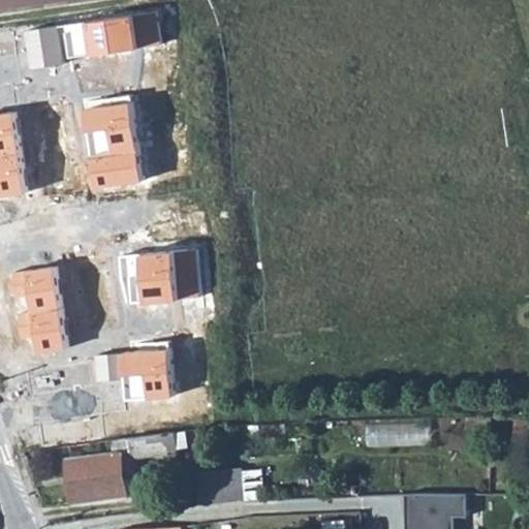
[(11,0),(1,0),(3,9),(13,7),(11,0)]
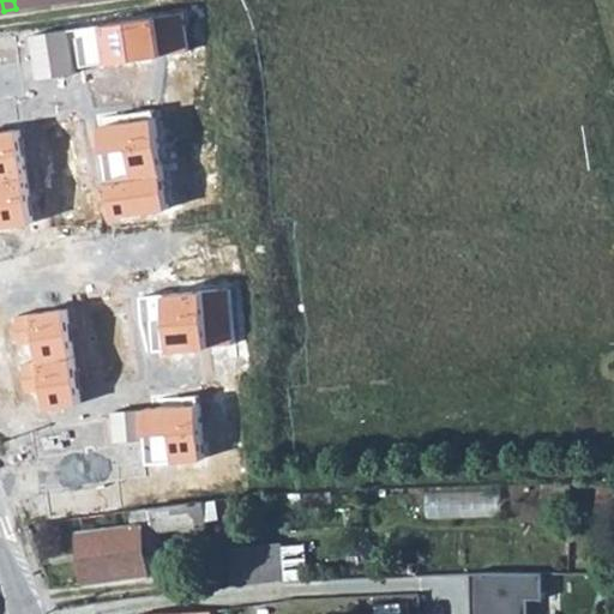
[(182,14),(28,38),(35,79),(74,74),(74,70),(188,53),(182,14)]
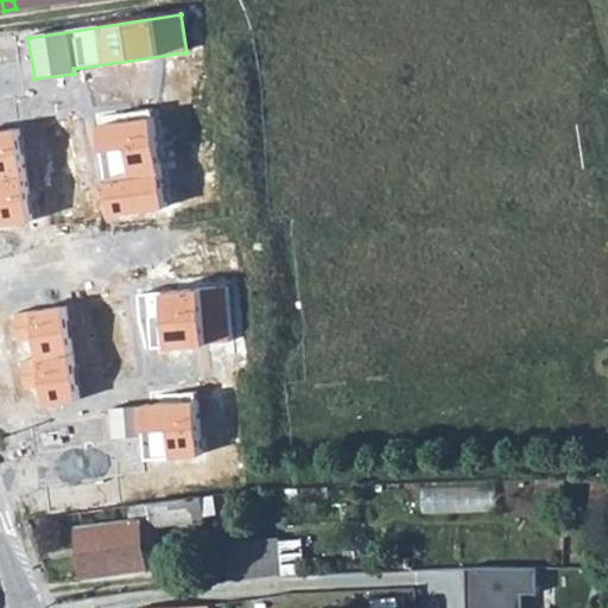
[(154,108),(99,116),(112,219),(168,206),(154,108)]
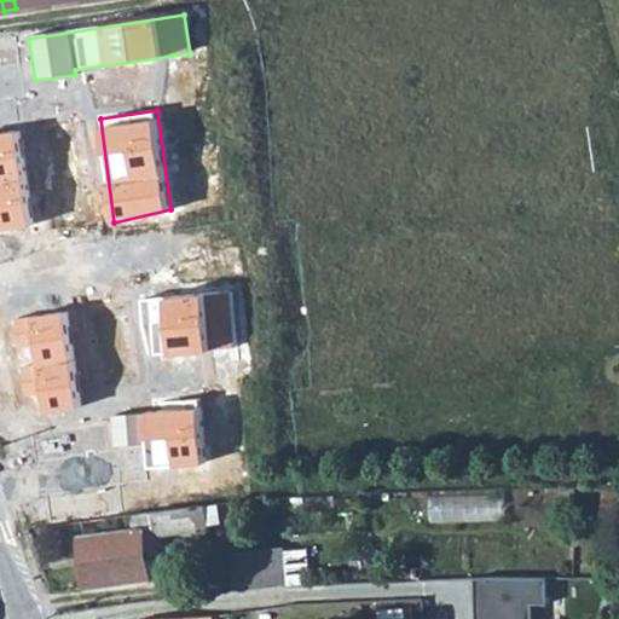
[(19,132),(0,134),(0,230),(33,224),(19,132)]
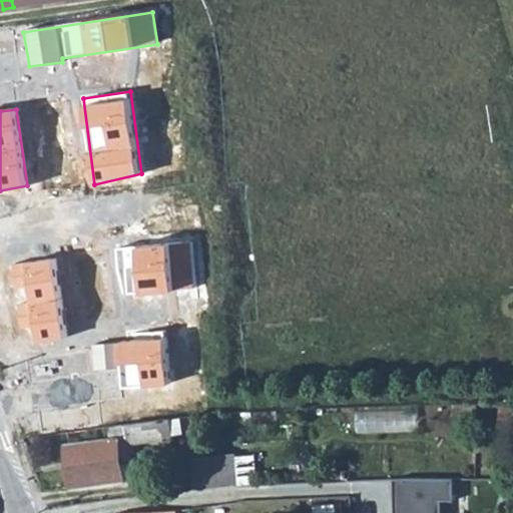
[(168,243),(116,248),(121,298),(171,293),(168,243)]
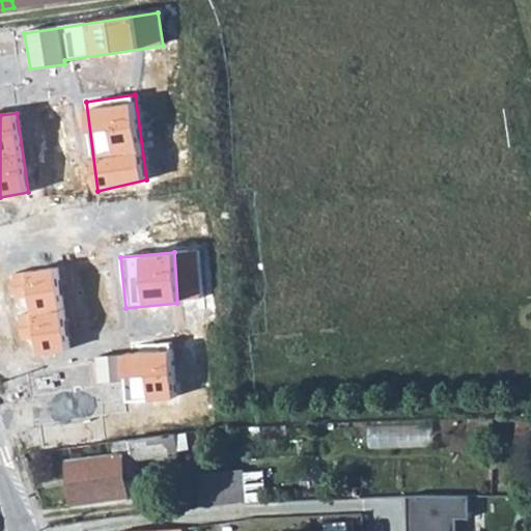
[(59,269),(14,275),(16,298),(25,298),(28,313),(16,315),(19,339),(32,336),(35,355),(71,350),(59,269)]
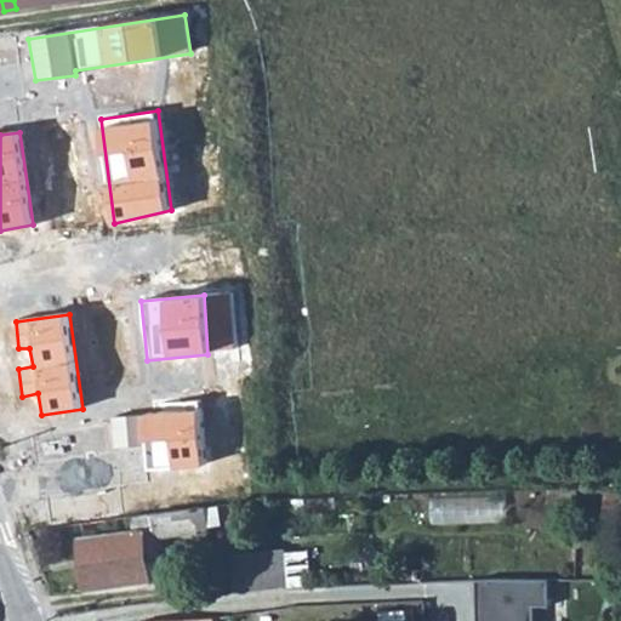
[(201,400),(151,404),(151,415),(114,420),(115,448),(146,445),(144,474),(206,472),(201,400)]
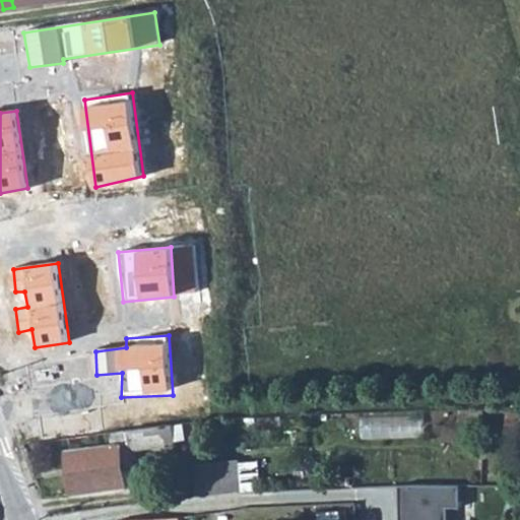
[(365,412),(365,434),(427,435),(427,413),(365,412)]
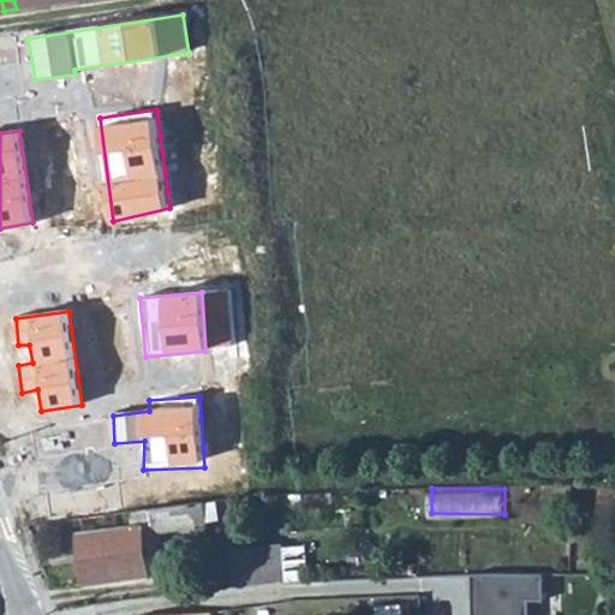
[(206,501),(132,511),(133,526),(82,532),(88,584),(160,574),(168,567),(167,549),(157,550),(156,531),(209,525),(206,501)]
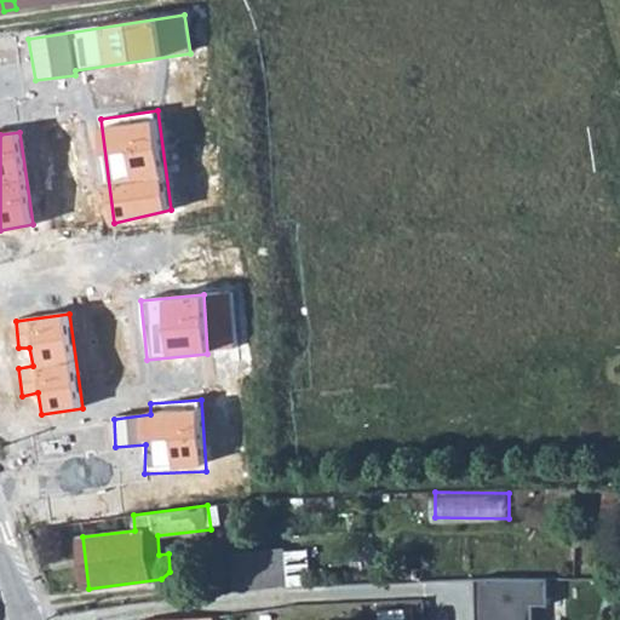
[(235,552),(237,590),(287,586),(285,547),(235,552)]
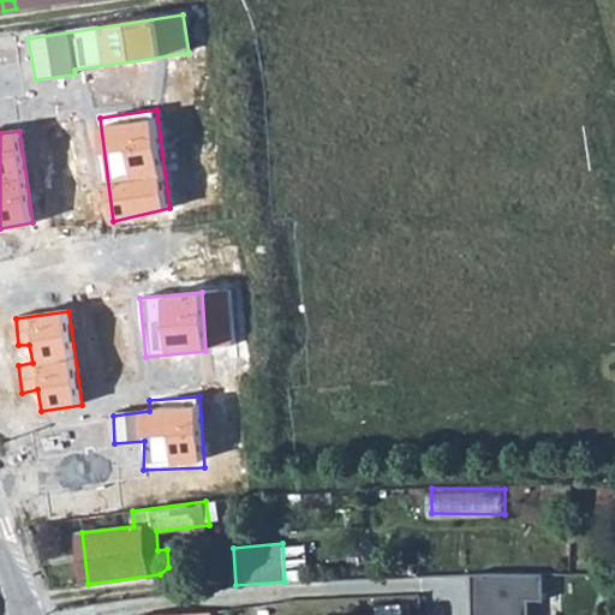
[(547,571),(476,572),(476,614),(531,614),(532,598),(547,598),(547,571)]
